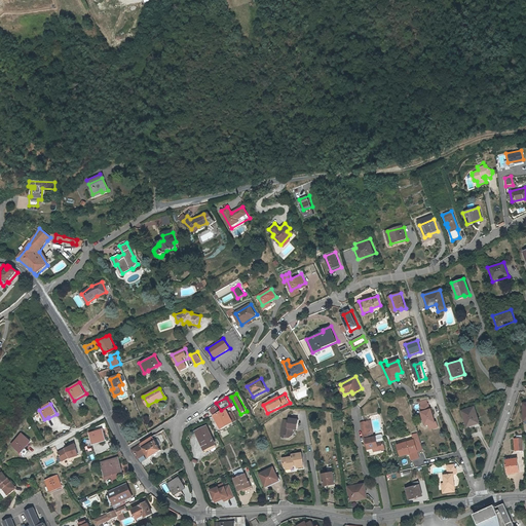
[(429,410),(427,404),(423,406),(419,407),(421,413),(420,413),(425,425),(427,425),(430,424),(431,423),(435,422),(430,410),(429,410)]
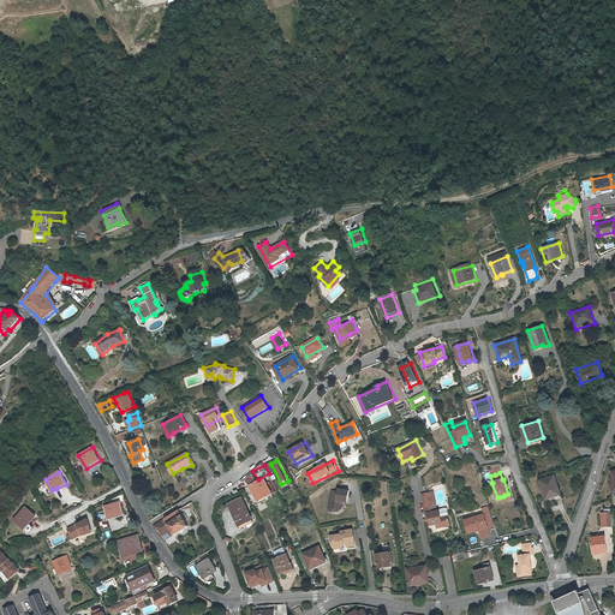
[(246,478),(251,485),(258,481),(255,473),(246,478)]
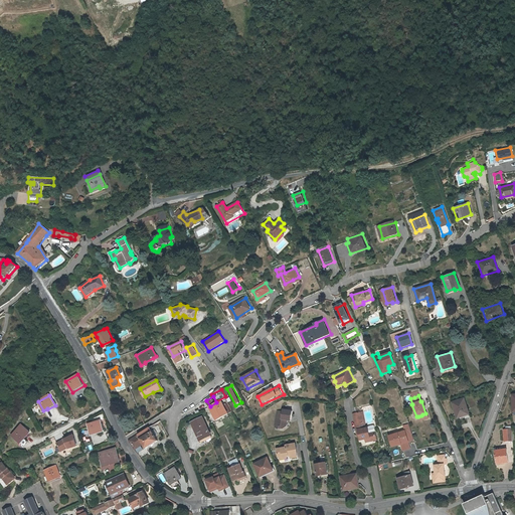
[(464,399),(453,403),(458,419),(470,415),(464,399)]
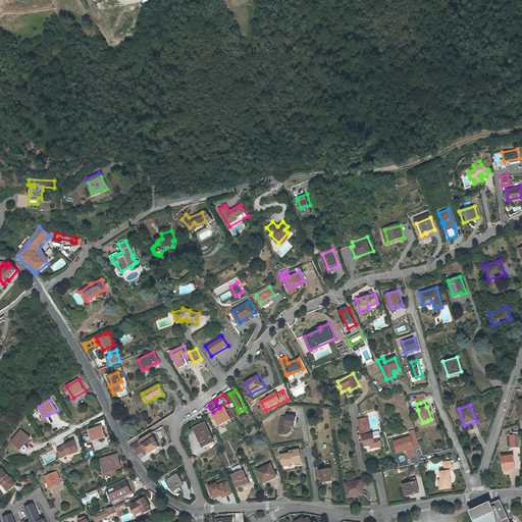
[(225,406),(212,413),(220,427),(233,419),(225,406)]
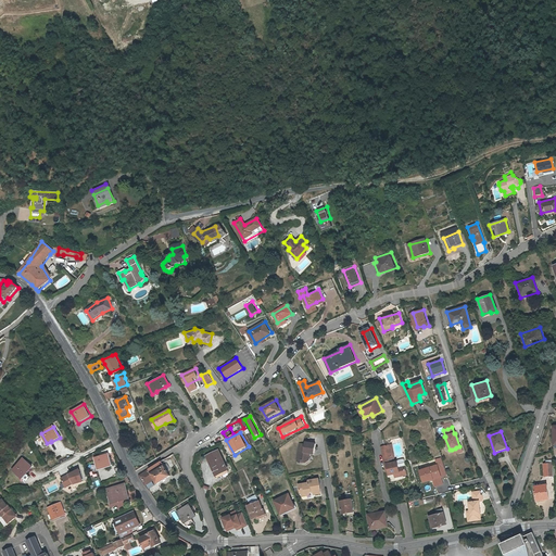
[(305,444),(300,443),(299,447),(298,458),(301,459),(303,462),(306,462),(310,459),(311,455),(308,455),(308,452),(311,452),(315,453),(316,443),(305,442),(305,444)]
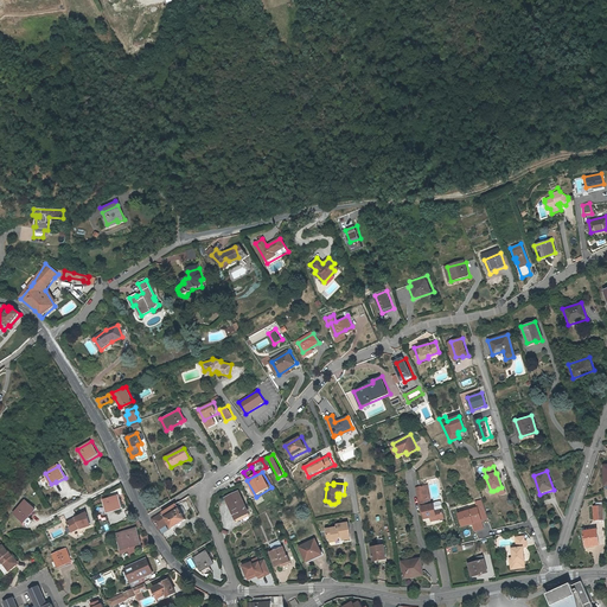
[(426,517),(430,516),(432,519),(432,521),(445,517),(442,506),(435,508),(434,500),(430,502),(428,484),(416,486),(421,515),(423,515),(425,517),(426,517)]
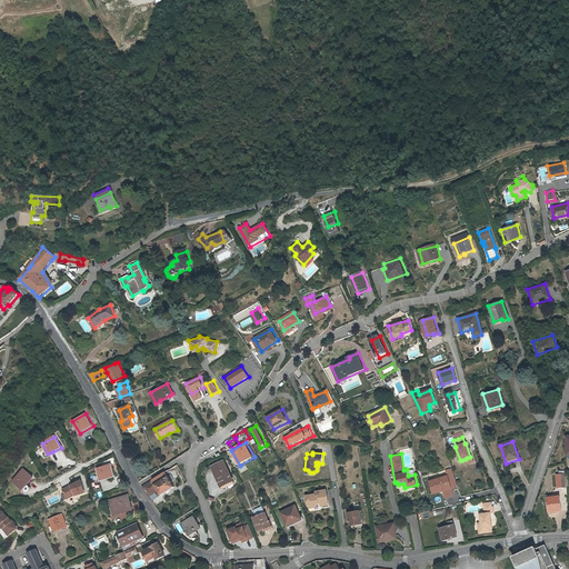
[(225,460),(211,467),(222,488),(236,481),(225,460)]
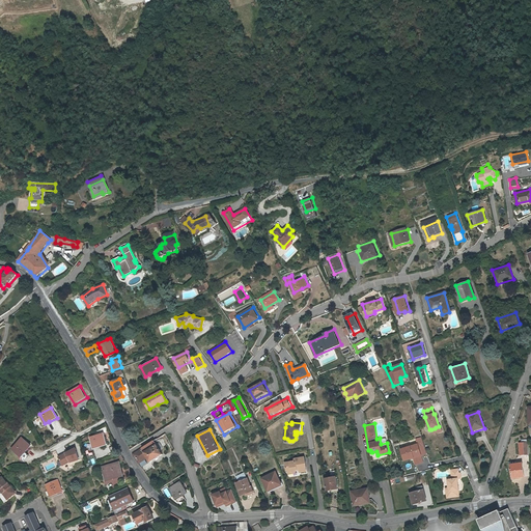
[(104,432),(90,437),(94,449),(108,445),(104,432)]
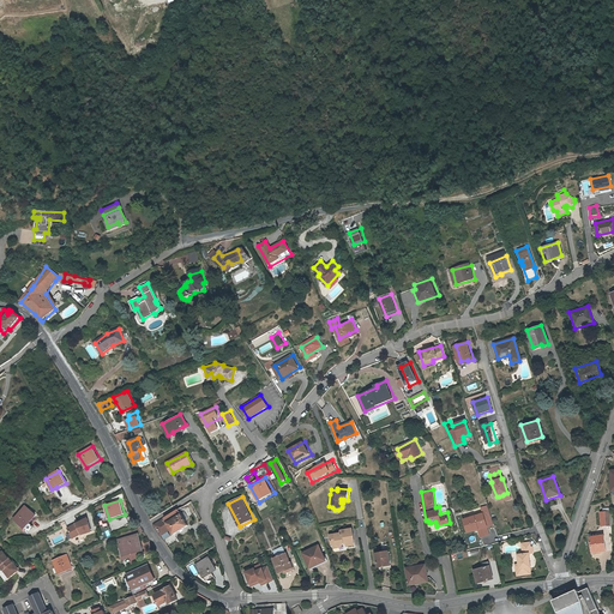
[(24,504),(13,517),(23,525),(26,522),(35,513),(24,504)]
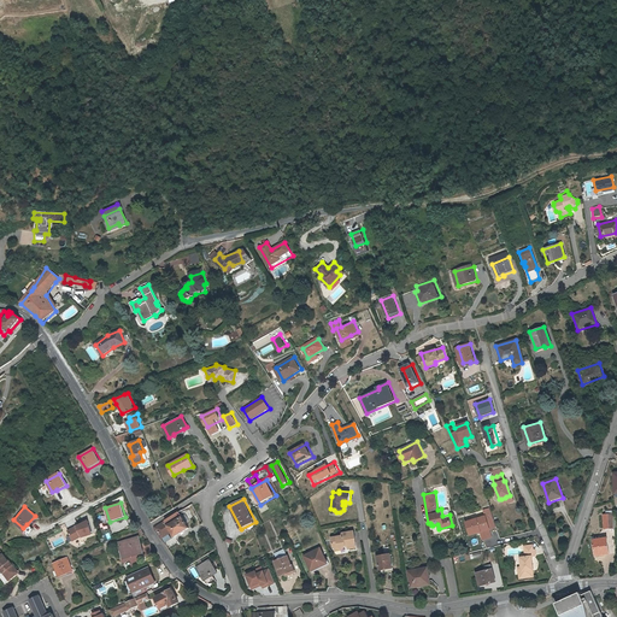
[(486,516),(466,522),(471,536),(482,534),(485,541),(494,538),(492,530),(498,528),(491,507),(483,510),(486,516)]
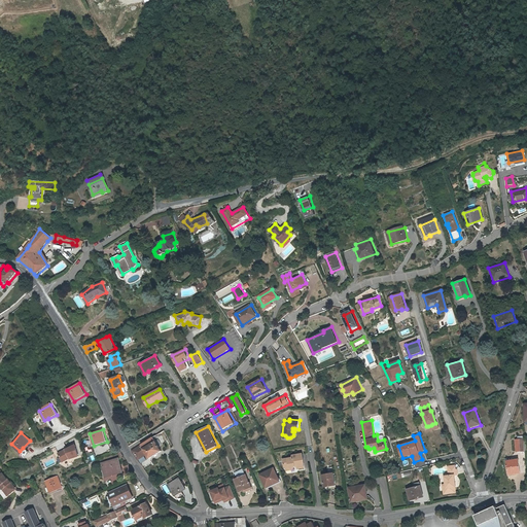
[(150,459),(164,451),(154,436),(133,451),(139,460),(147,455),(150,459)]
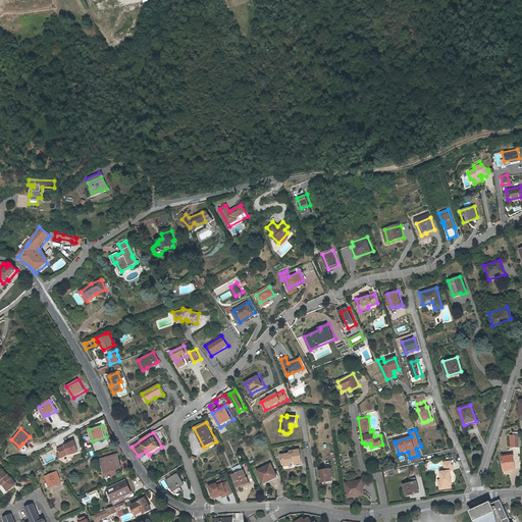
[(65,446),(58,450),(63,459),(70,456),(79,453),(74,440),(65,446)]
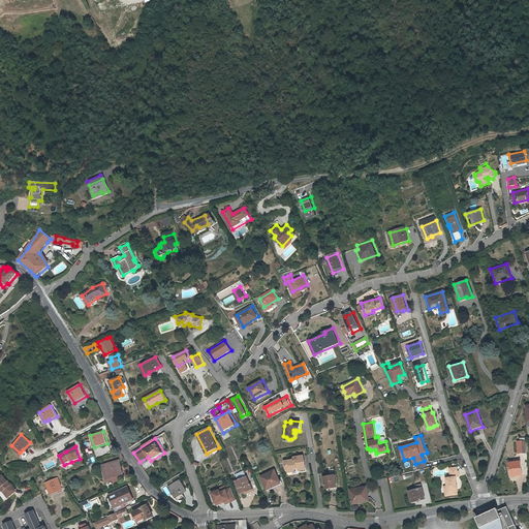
[(291,468),(293,470),(296,467),(296,466),(298,466),(299,470),(305,469),(303,455),(293,456),(293,459),(284,460),(285,466),(286,469),(291,468)]
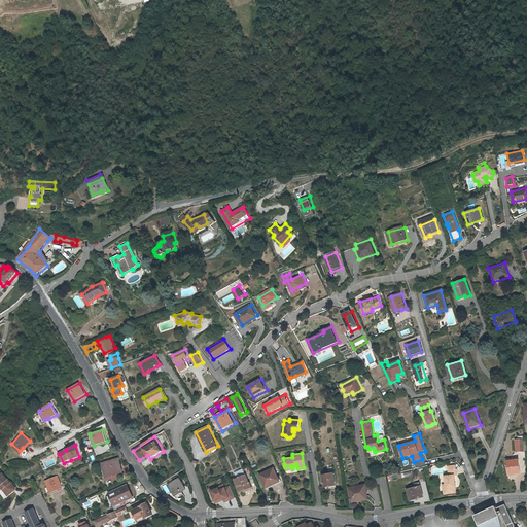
[(103,470),(105,470),(106,476),(121,470),(118,458),(103,463),(104,466),(102,466),(103,470)]
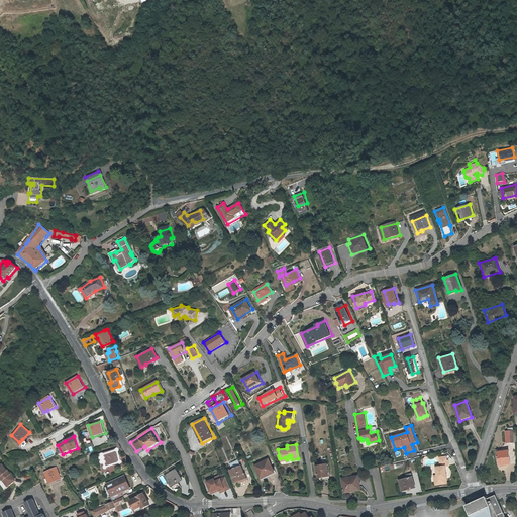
[(509,451),(498,452),(500,466),(511,463),(509,451)]
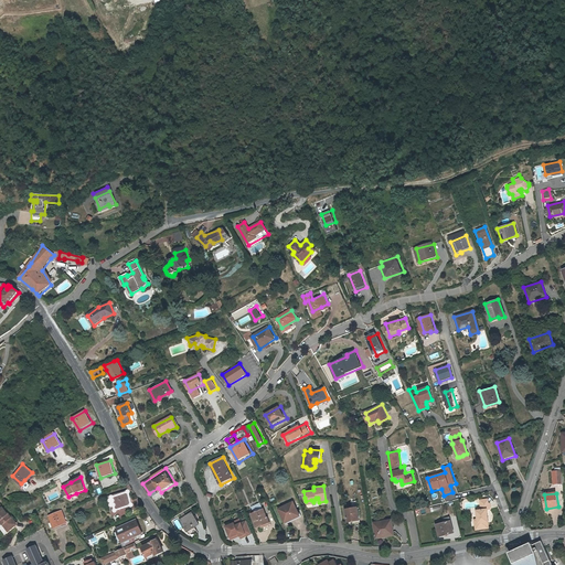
[(476,530),(489,528),(488,522),(489,522),(488,509),(490,509),(490,508),(490,503),(489,503),(488,499),(480,500),(480,501),(481,507),(481,510),(477,511),(478,519),(479,523),(475,524),(476,530)]
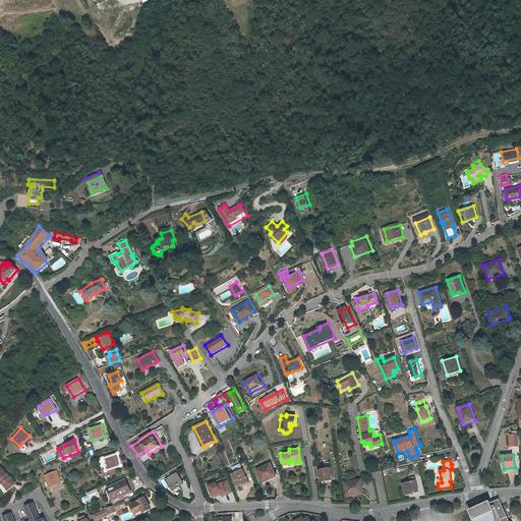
[(256,469),(264,483),(279,476),(272,462),(256,469)]
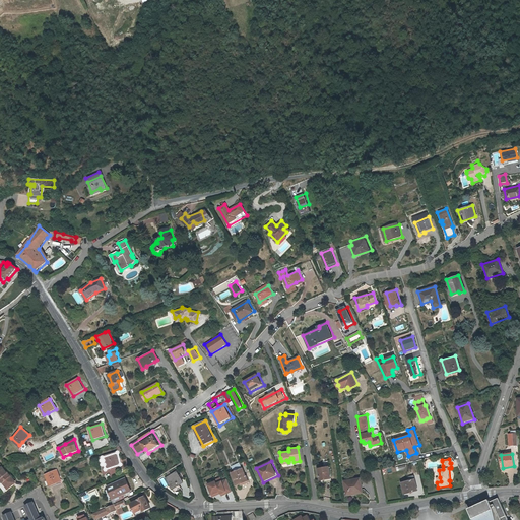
[(0,486),(2,489),(4,492),(13,484),(13,479),(7,471),(6,472),(4,469),(2,466),(1,466),(0,466),(0,486)]
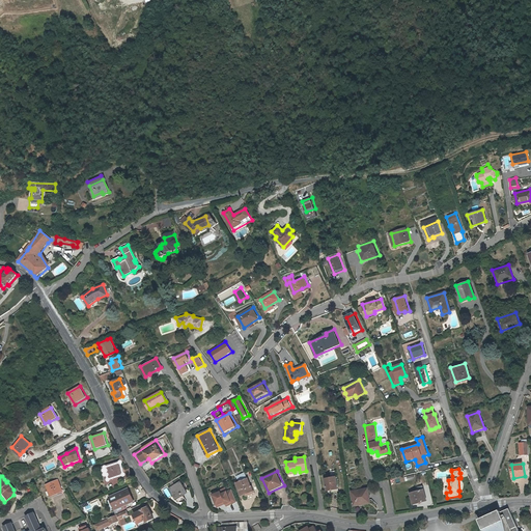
[(241,495),(245,493),(245,496),(254,492),(251,482),(250,483),(248,477),(235,482),(241,495)]
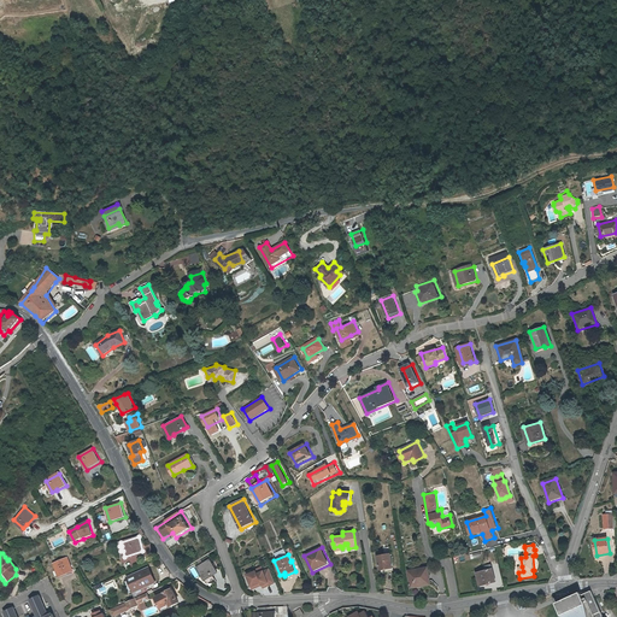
[(377,557),(380,571),(397,569),(394,554),(377,557)]
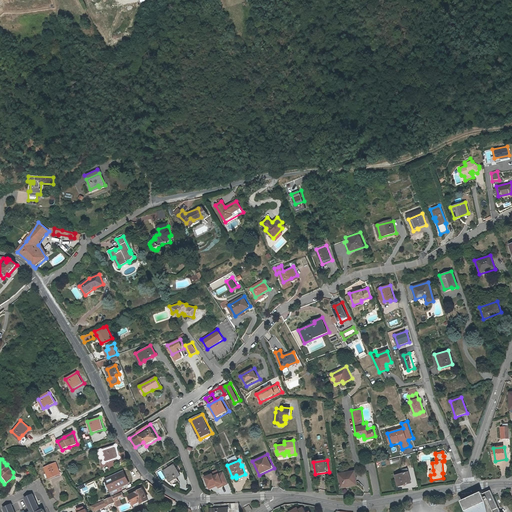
[(56,463),(44,468),(49,480),(62,475),(56,463)]
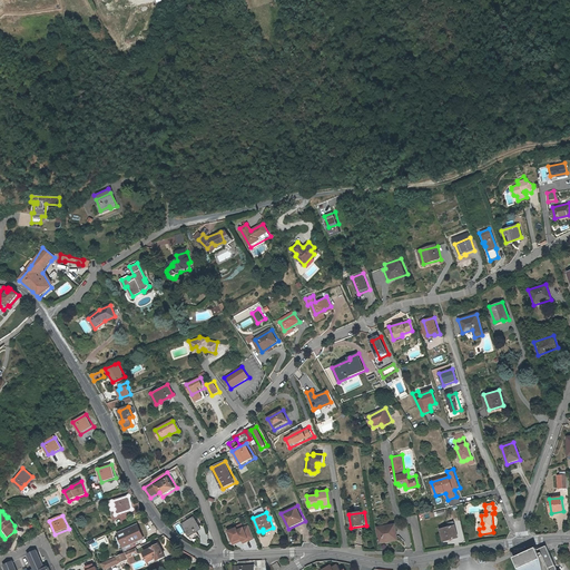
[(195,517),(182,524),(189,537),(203,530),(195,517)]
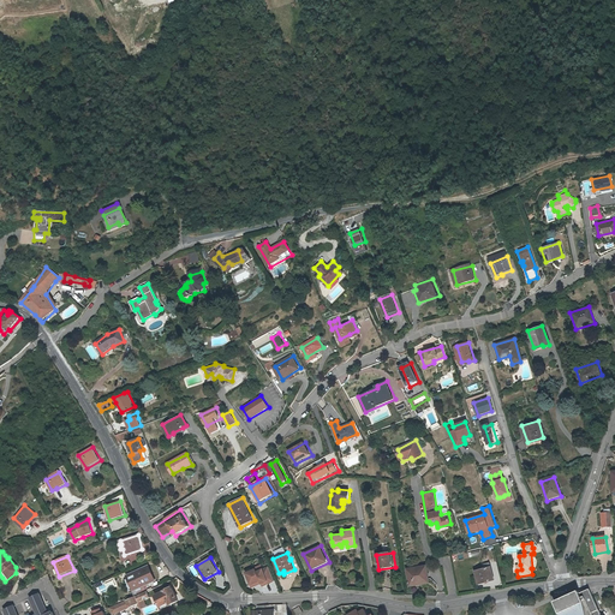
[(484,569),(476,572),(478,585),(495,580),(490,563),(483,566),(484,569)]
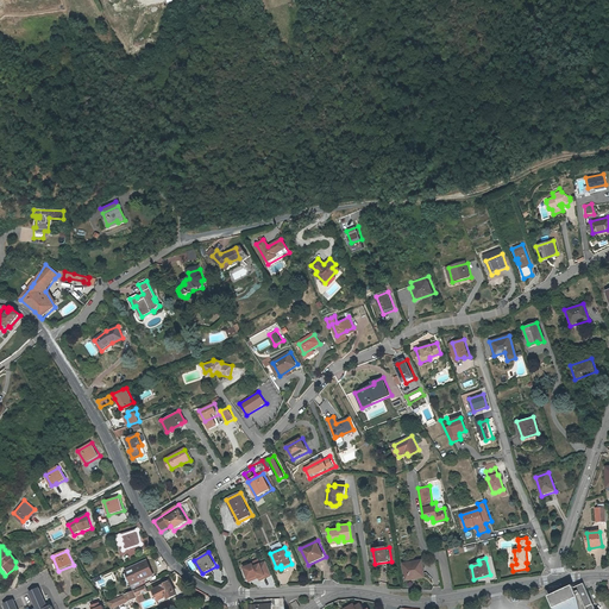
[(244,567),(250,583),(259,578),(261,581),(272,576),(267,562),(262,563),(259,559),(255,560),(257,565),(256,565),(255,564),(244,567)]
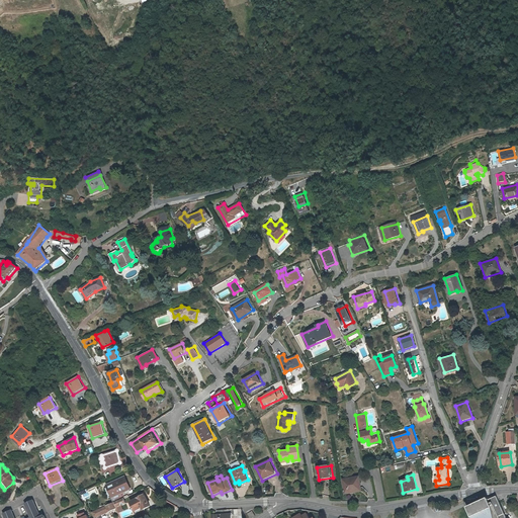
[(107,485),(108,488),(112,497),(114,501),(121,498),(123,492),(132,489),(125,477),(107,485)]
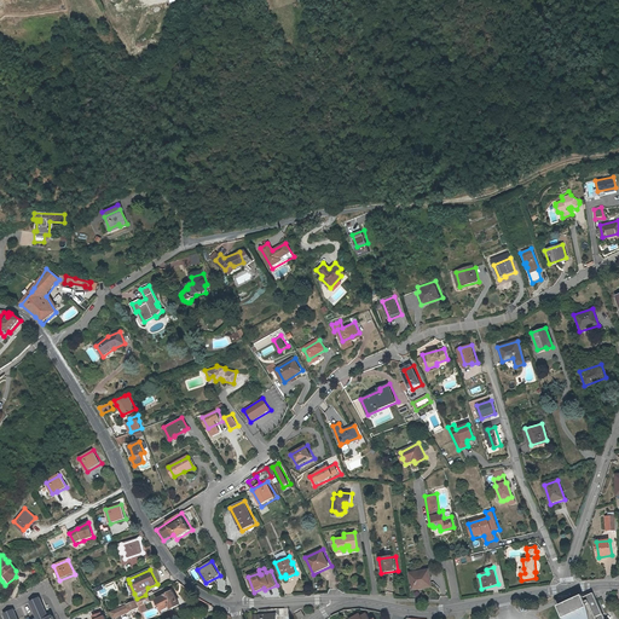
[(412,590),(424,588),(423,584),(432,583),(429,571),(410,574),(412,590)]
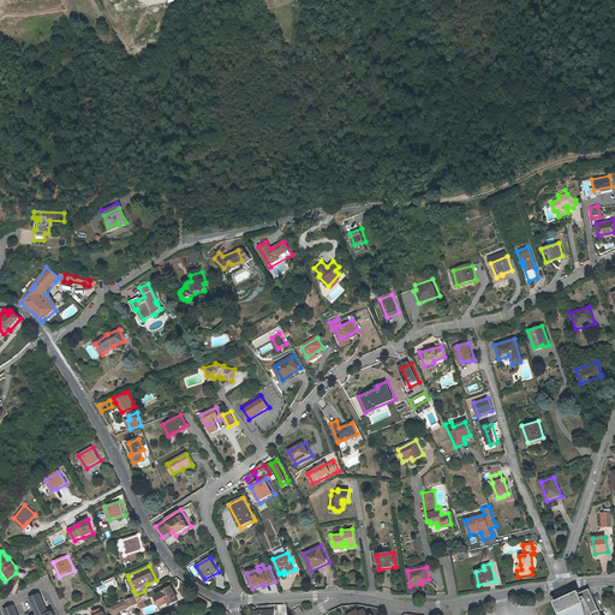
[(157,598),(163,608),(172,603),(174,607),(181,603),(172,587),(161,592),(163,595),(157,598)]
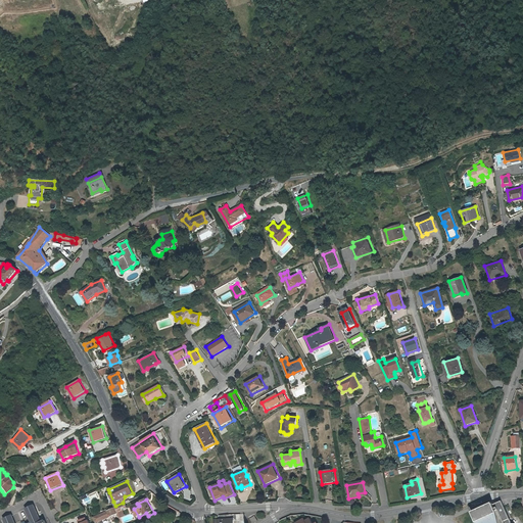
[(114,507),(116,512),(121,510),(126,508),(124,503),(123,503),(115,506),(114,507)]
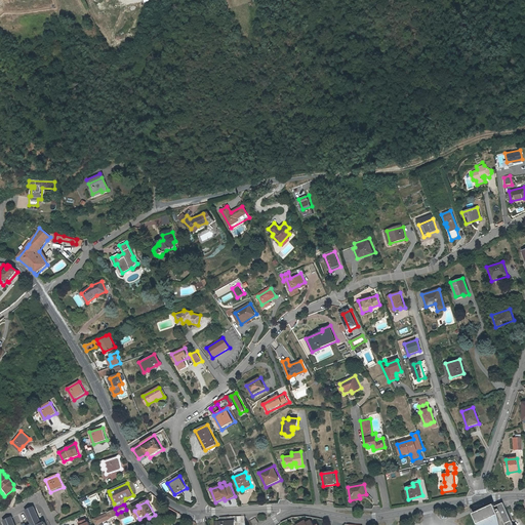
[(513,524),(503,505),(501,506),(496,508),(495,506),(478,513),(474,515),(478,524),(513,524)]
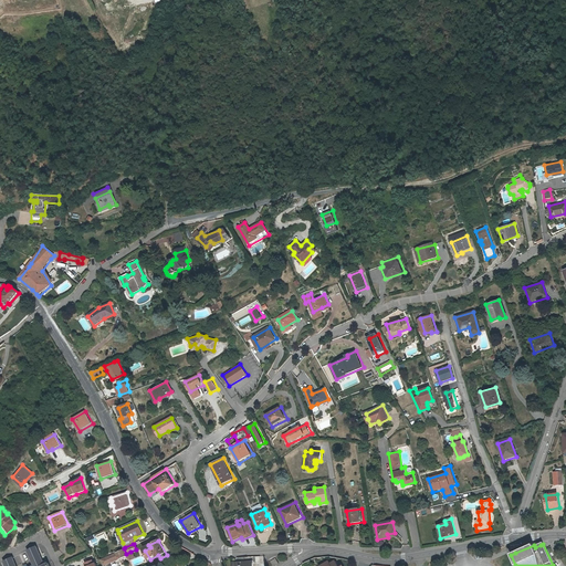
[(34,565),(16,565),(13,558),(4,563),(6,565),(50,565),(49,564),(45,565),(37,547),(28,552),(34,565)]
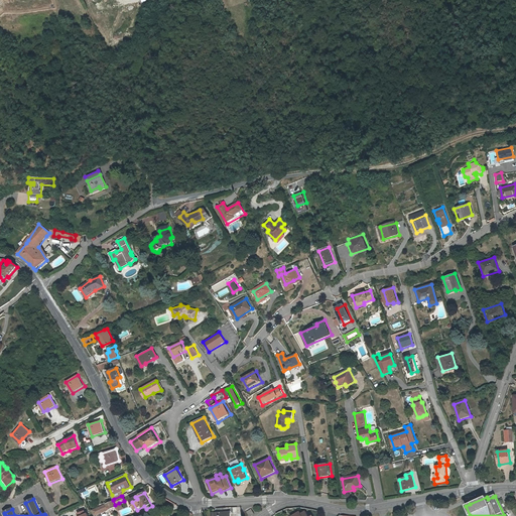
[(102,515),(101,512),(115,505),(113,500),(91,509),(94,515),(102,515)]
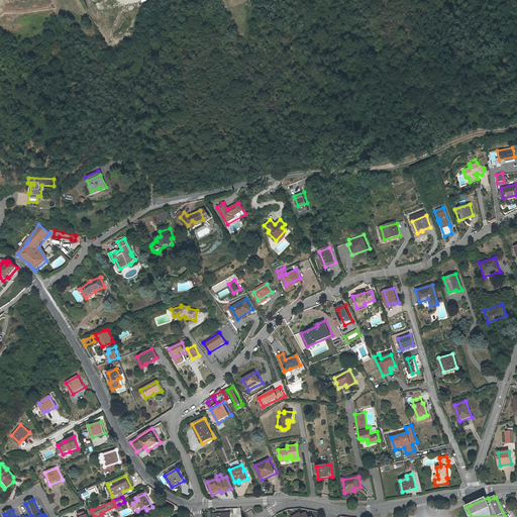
All buildings are outlined.
